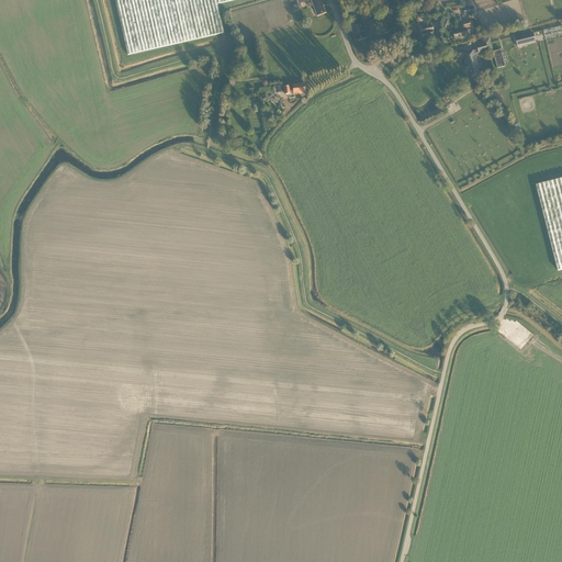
[(114,0),(127,56),(224,34),(217,4),(238,0),(114,0)]
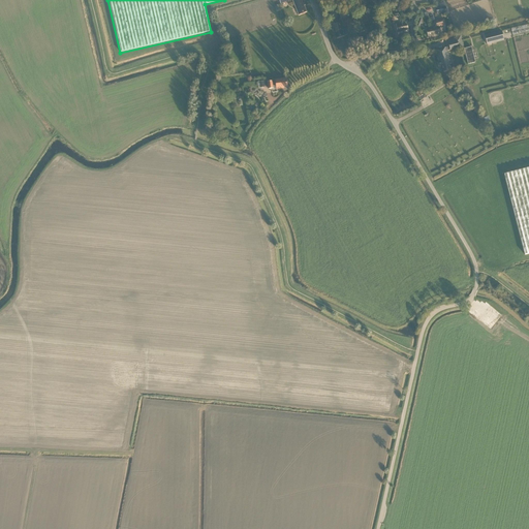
[(292,0),(299,16),(307,12),(304,6),(305,6),(303,0),(292,0)]
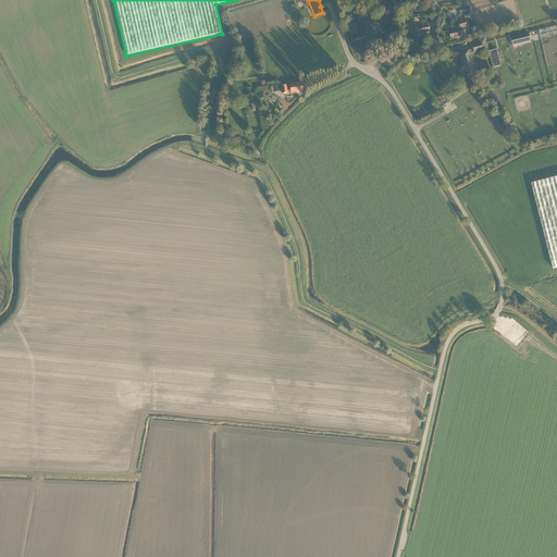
[(379,0),(372,0),(375,10),(382,9),(379,0)]
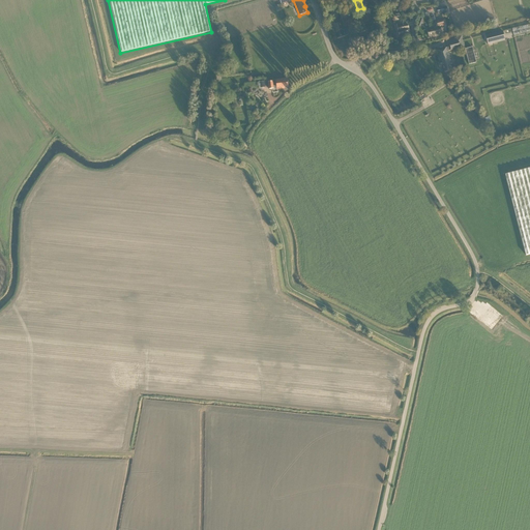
[(438,15),(445,13),(447,12),(446,6),(444,7),(436,8),(438,15)]
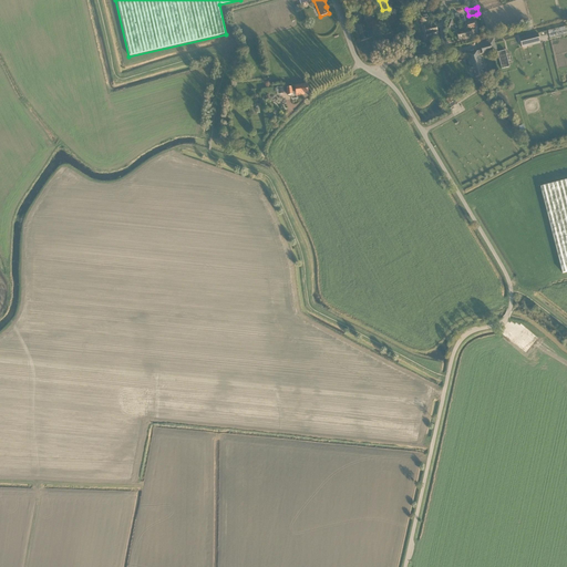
[(379,27),(377,19),(371,21),(372,22),(367,23),(369,30),(379,27)]
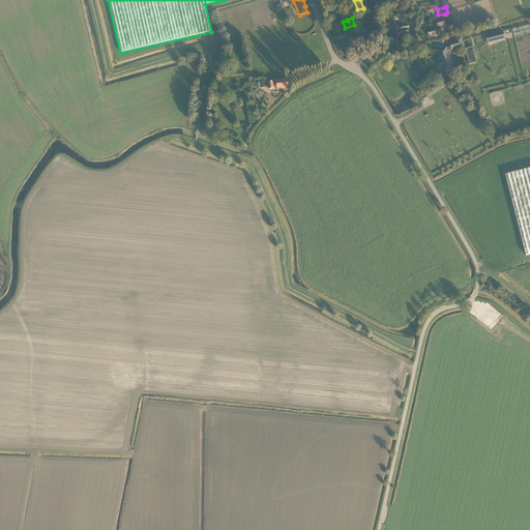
[(436,36),(444,34),(442,27),(445,26),(443,19),(434,22),(436,28),(427,31),(429,37),(436,35),(436,36)]
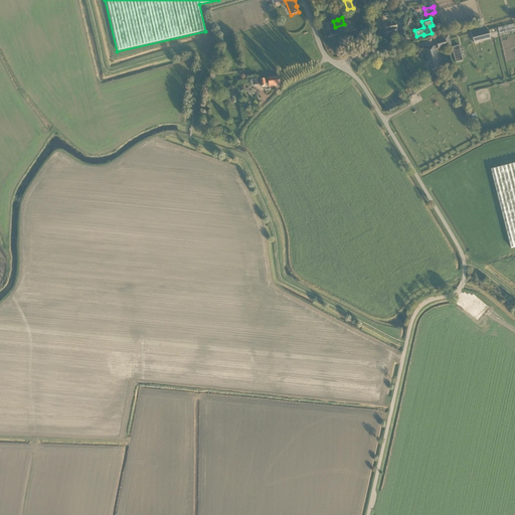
[(334,29),(331,20),(322,22),(324,29),(326,29),(328,37),(335,35),(338,33),(337,28),(334,29)]
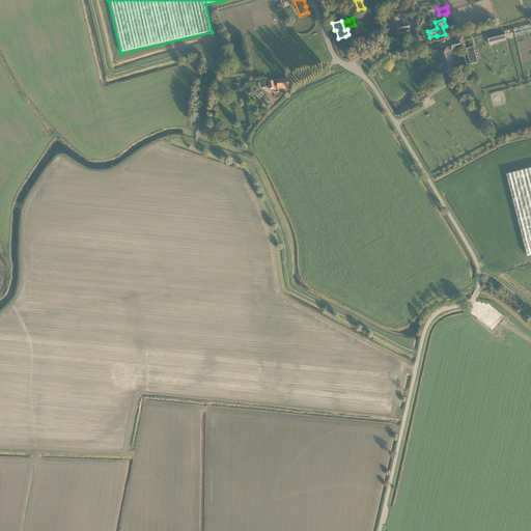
[(403,26),(403,23),(397,25),(400,37),(411,34),(409,25),(403,26)]
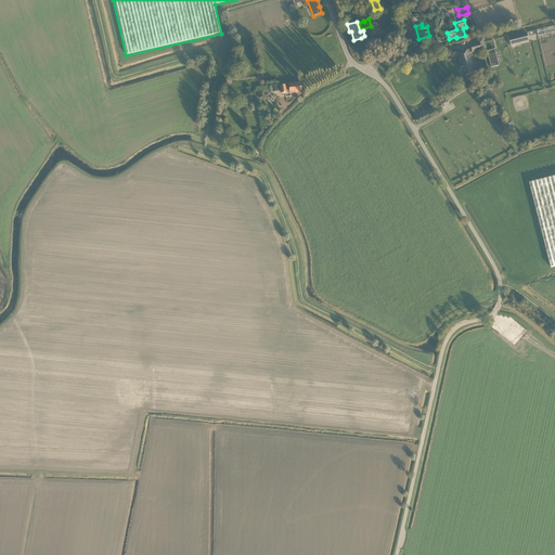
[(554,25),(538,29),(540,37),(554,33),(554,25)]
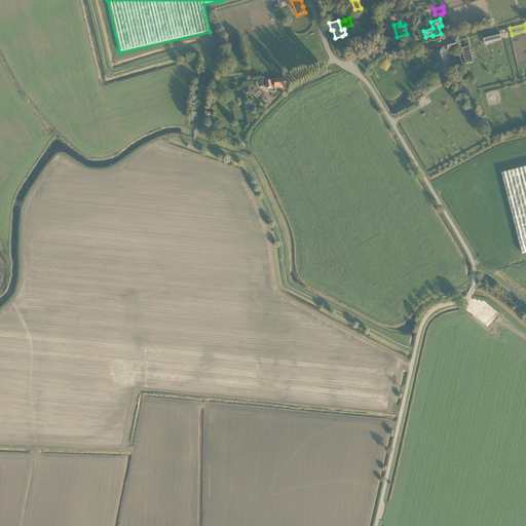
[(482,35),(484,45),(501,40),(499,31),(482,35)]
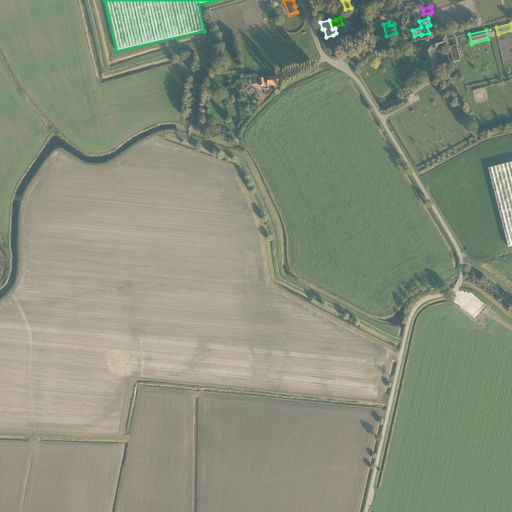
[(432,47),(421,50),(424,60),(423,61),(424,65),(427,64),(429,70),(436,68),(433,58),(435,57),(433,50),(439,48),(444,47),(449,45),(446,34),(433,38),(434,42),(433,42),(434,46),(432,47)]
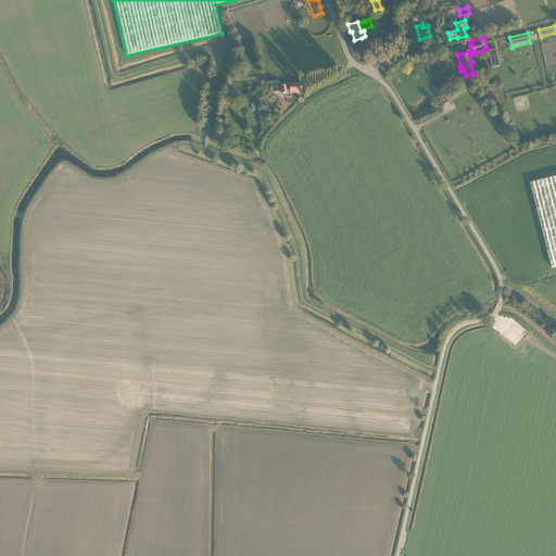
[(496,68),(492,53),(484,54),(489,71),(496,68)]
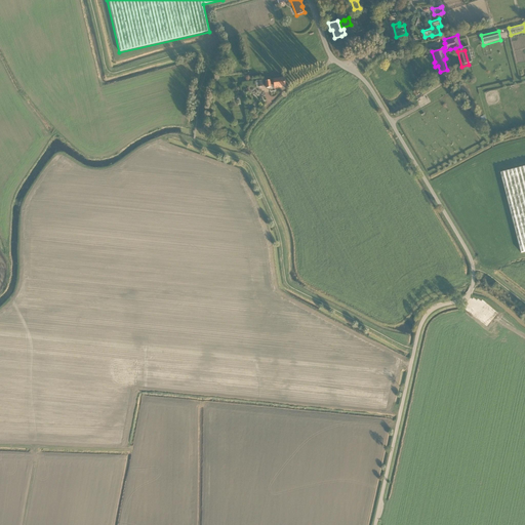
[(274,85),(274,89),(281,88),(281,87),(285,87),(284,78),(270,80),(270,81),(266,82),(267,88),(271,88),(271,86),(274,85)]
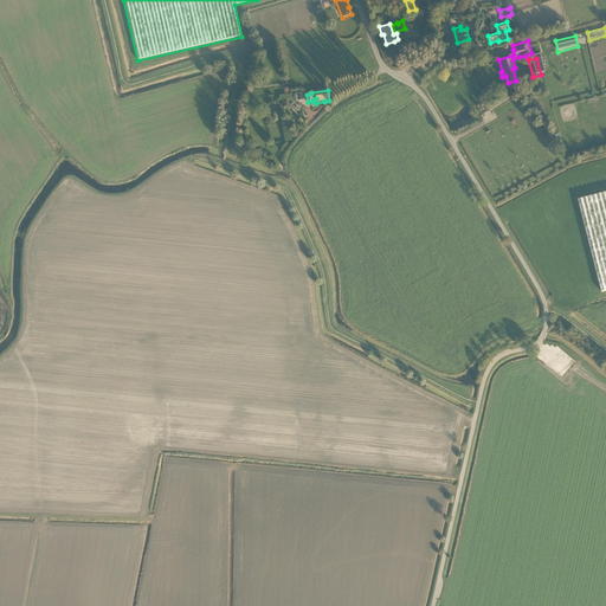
[(555,135),(559,147),(566,144),(562,133),(555,135)]
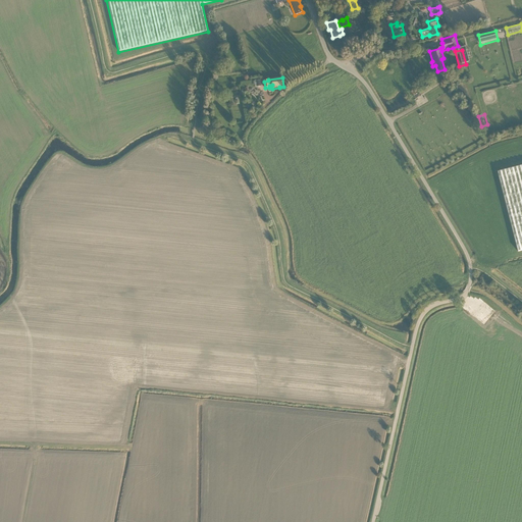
[(521,165),(498,172),(518,253),(521,251),(521,165)]
